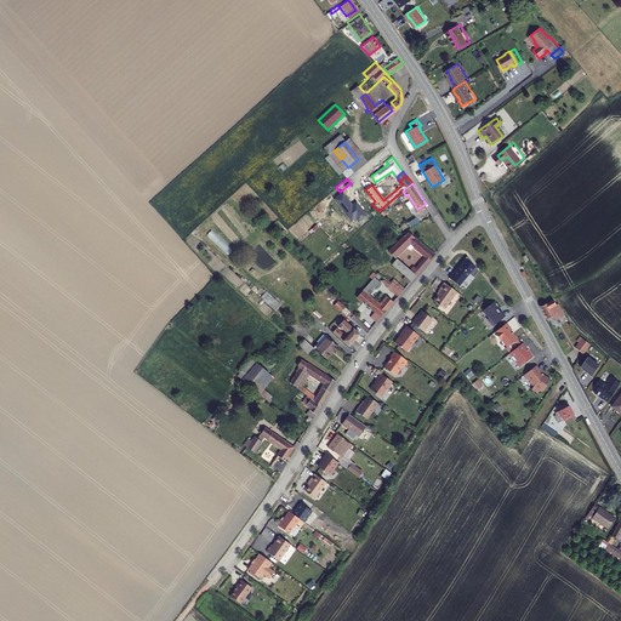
[(211,231),(208,234),(218,245),(223,241),(211,231)]
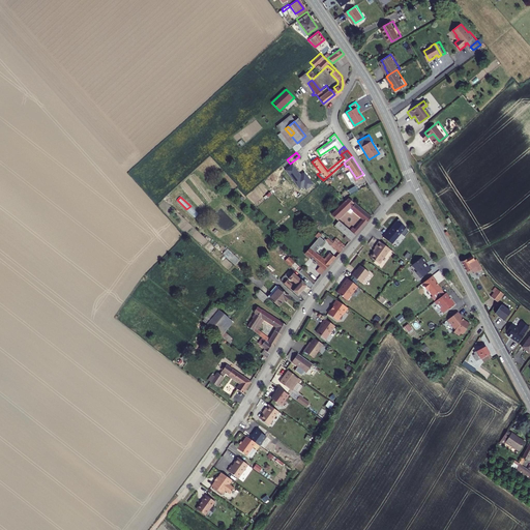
[(348,197),(331,212),(337,218),(350,207),(363,218),(364,219),(363,221),(364,223),(371,215),(348,197)]
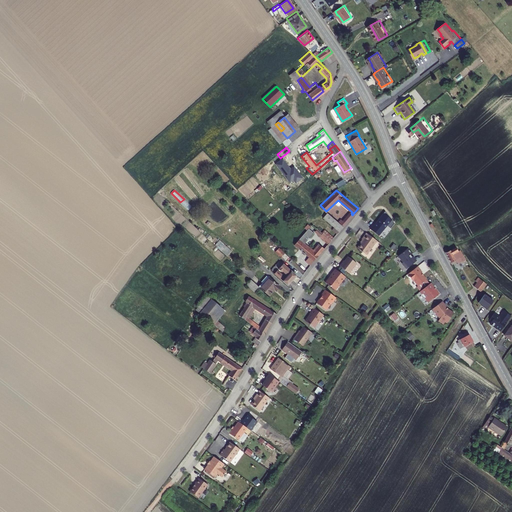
[(327,213),(323,217),(334,226),(332,228),(337,233),(349,218),(347,216),(344,219),(342,218),(338,223),(327,213)]
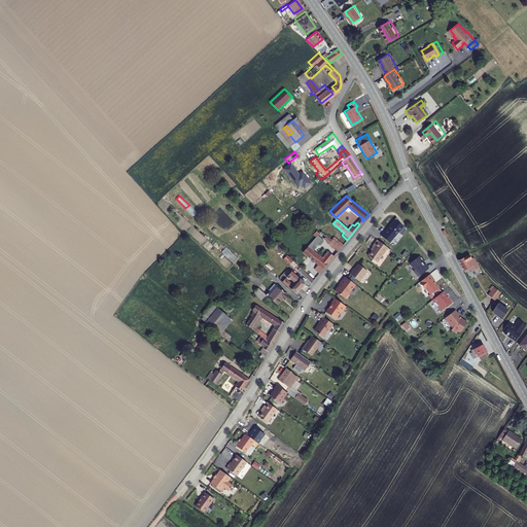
[(398,231),(390,223),(385,231),(384,231),(381,234),(389,241),(398,231)]
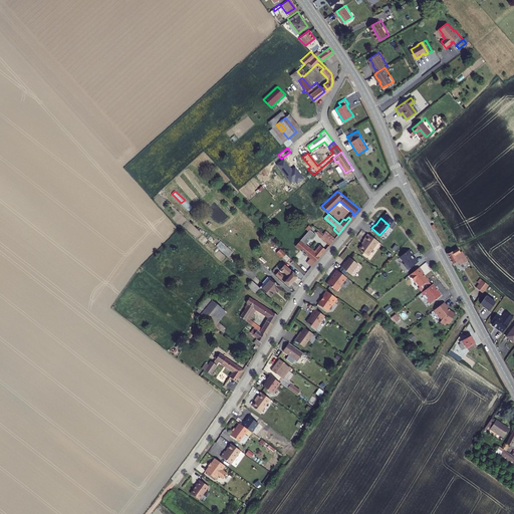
[(307,232),(295,245),(309,257),(306,262),(311,266),(325,249),(319,244),(314,251),(304,243),(314,232),(328,244),(332,240),(314,225),(311,228),(309,226),(305,230),(307,232)]
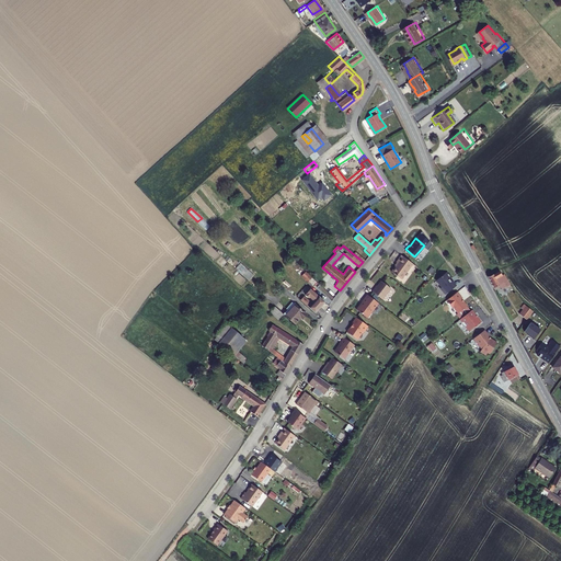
[(412,262),(400,253),(396,260),(397,261),(390,270),(400,277),(412,262)]
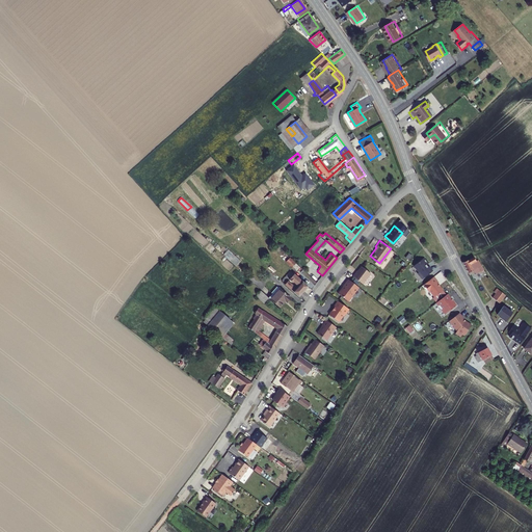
[(229,248),(223,255),(236,266),(241,260),(229,248)]
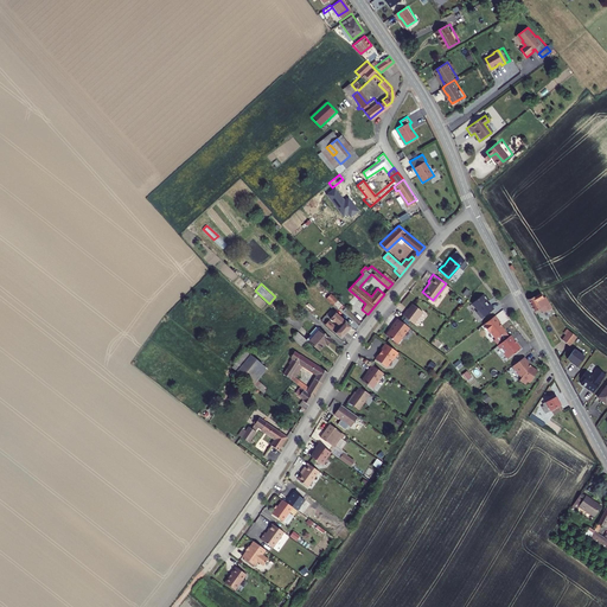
[(328,291),(323,296),(332,305),(337,299),(328,291)]
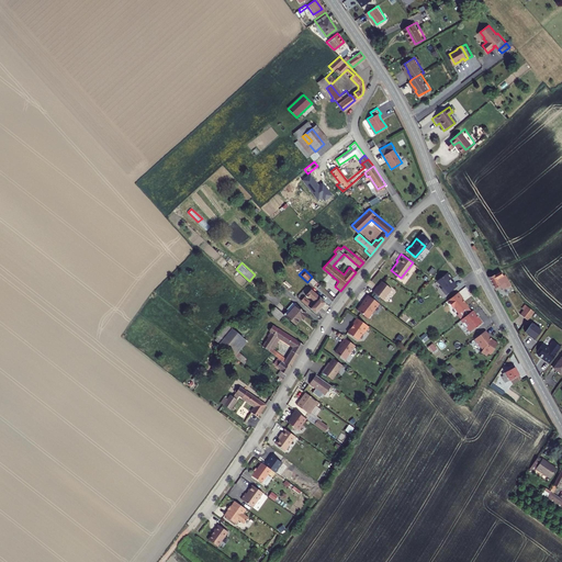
[(499,270),(489,277),(495,288),(498,285),(499,289),(503,288),(505,292),(508,290),(509,290),(513,288),(503,273),(502,274),(499,270)]
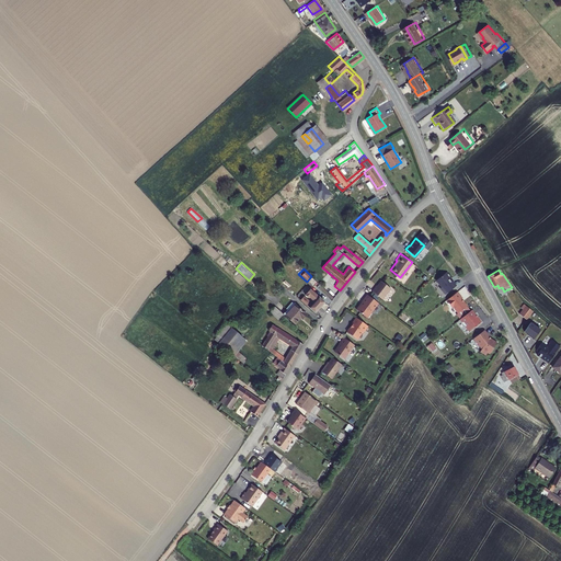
[(451,276),(447,271),(436,278),(441,284),(439,285),(445,293),(456,284),(451,278),(451,279),(449,277),(451,276)]
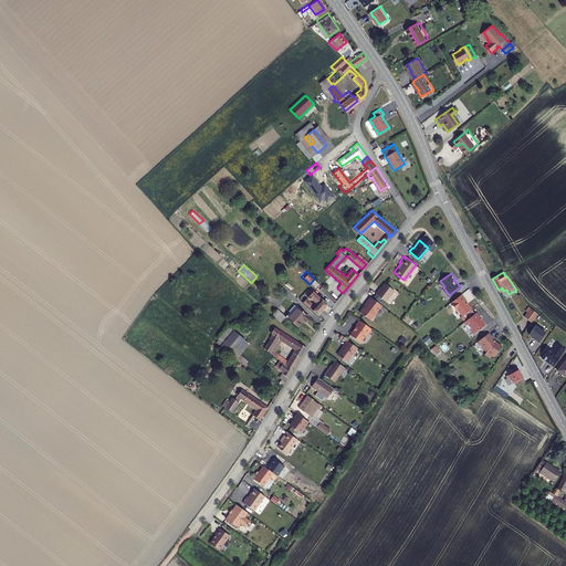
[(394,289),(384,282),(380,286),(375,292),(385,300),(394,289)]
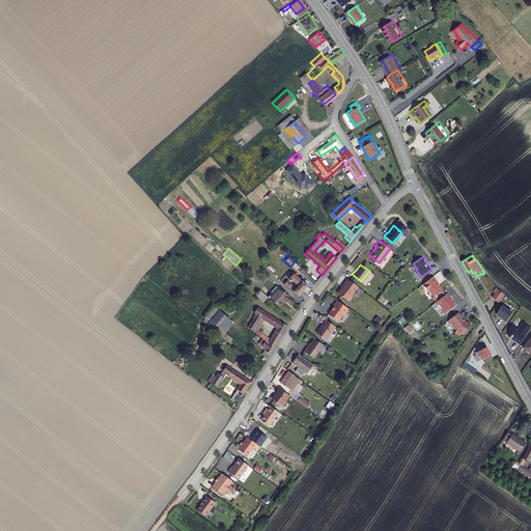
[(292,273),(287,278),(290,281),(294,278),(297,281),(292,286),(286,280),(283,283),(297,296),(306,285),(292,273)]
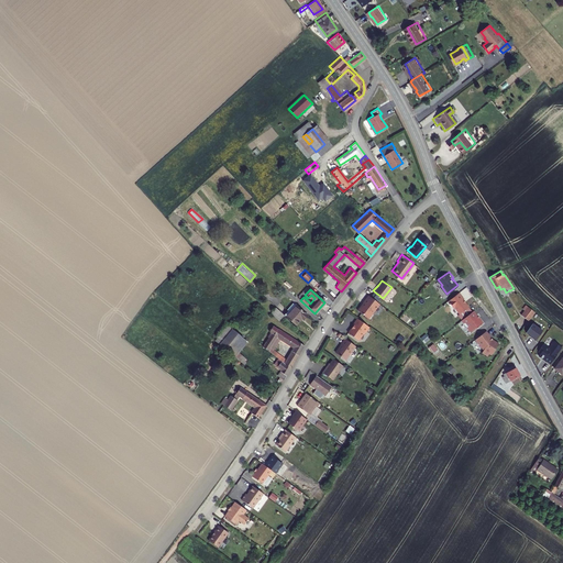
[(464,297),(459,291),(448,299),(454,307),(454,306),(460,312),(468,306),(463,298),(464,297)]
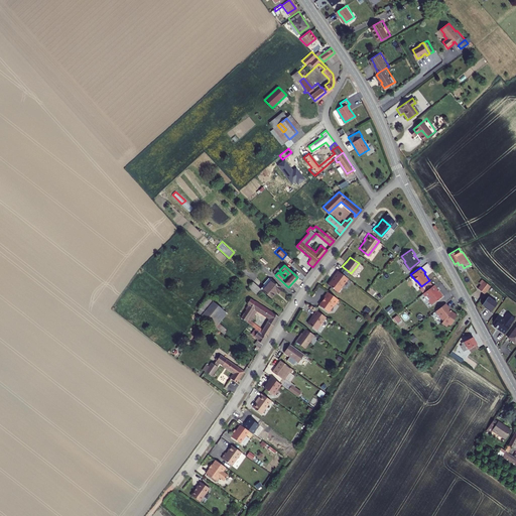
[(338,291),(348,277),(337,269),(332,275),(334,277),(333,279),(332,278),(331,279),(328,283),(338,291)]
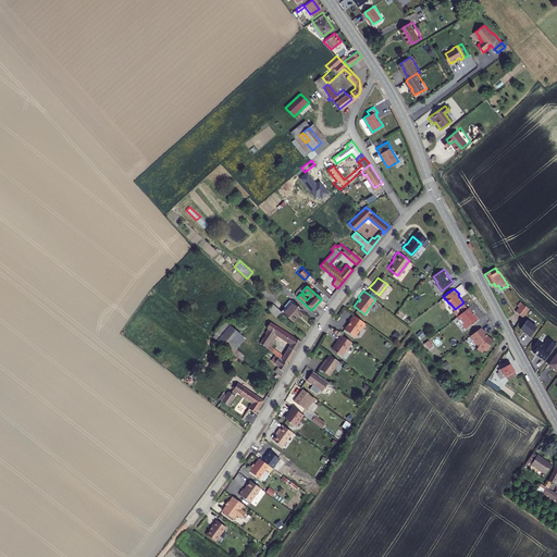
[(292,301),(282,312),(292,321),(298,314),(300,316),(304,312),(292,301)]
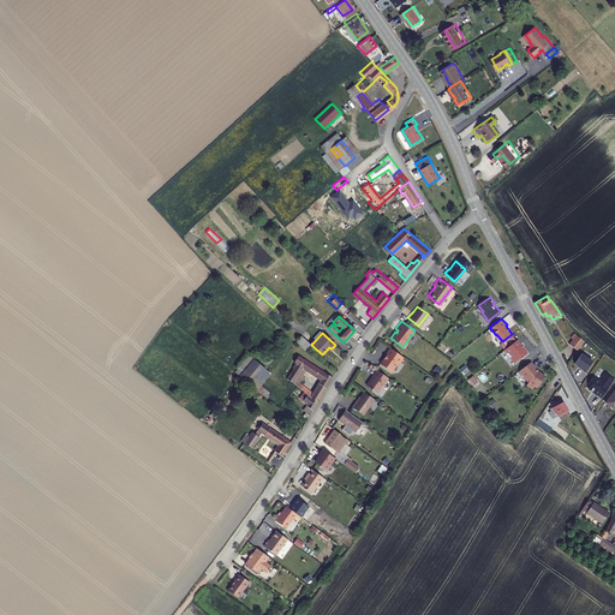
[(577,333),(568,346),(577,352),(584,341),(577,333)]
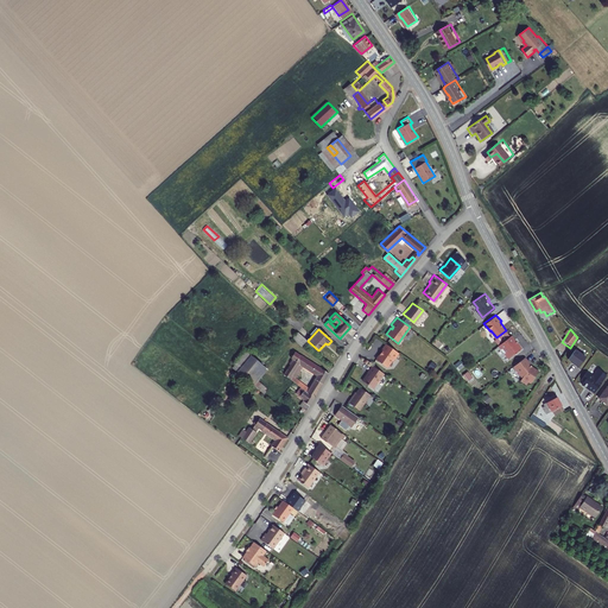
[(517,342),(511,335),(500,343),(502,347),(501,347),(505,352),(506,350),(510,356),(521,347),(517,341),(517,342)]
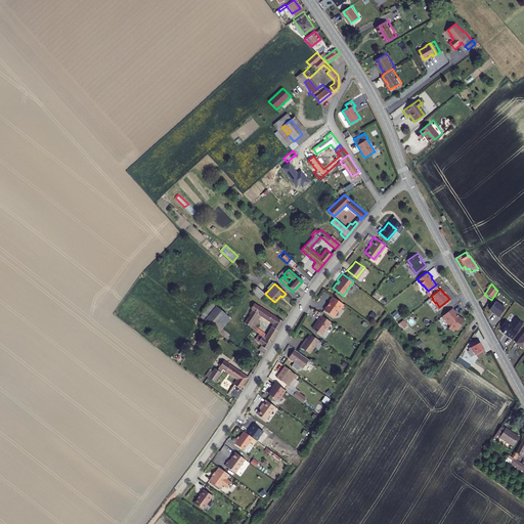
[(339,310),(344,303),(333,295),(329,300),(329,301),(329,302),(323,308),(332,314),(335,313),(338,309),(339,310)]
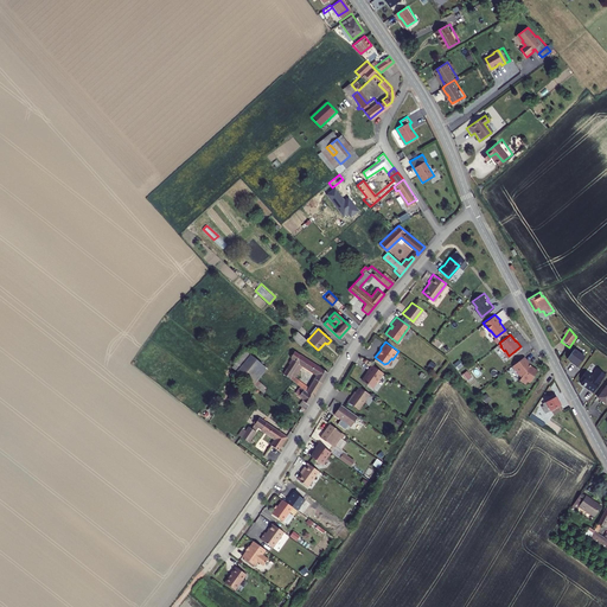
[(575,347),(568,358),(572,360),(575,363),(574,363),(579,366),(586,356),(575,347)]
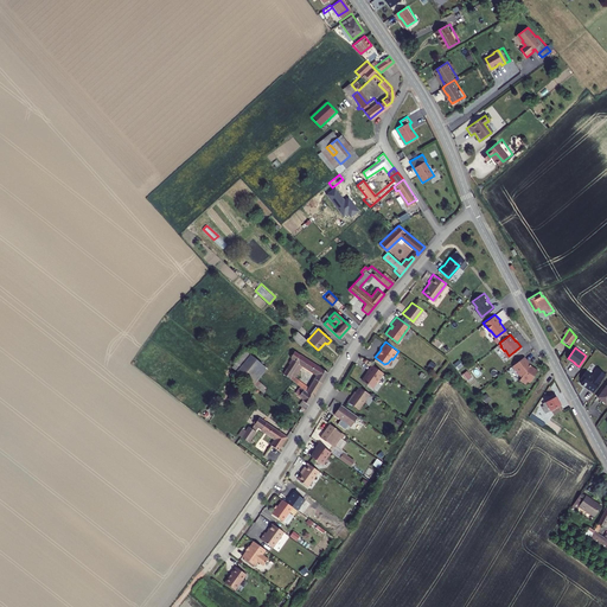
[(327,372),(294,350),(291,356),(293,357),(302,363),(318,375),(313,382),(320,385),(327,372)]
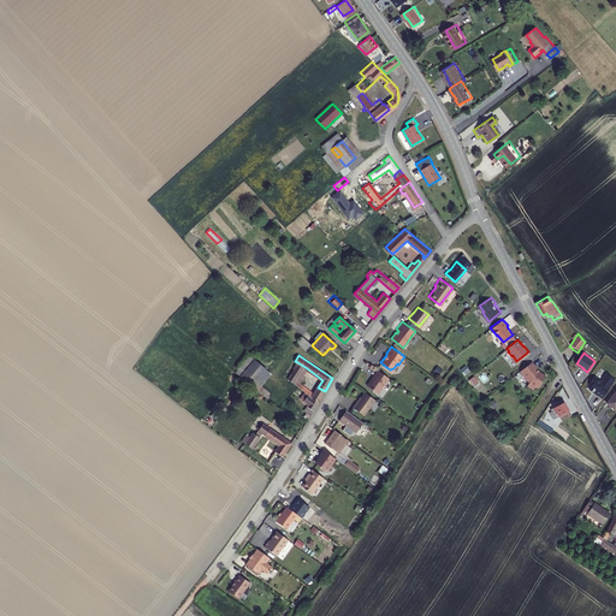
[(537,366),(532,360),(520,369),(528,380),(529,380),(527,384),(533,388),(534,384),(538,386),(545,374),(539,369),(535,367),(537,366)]
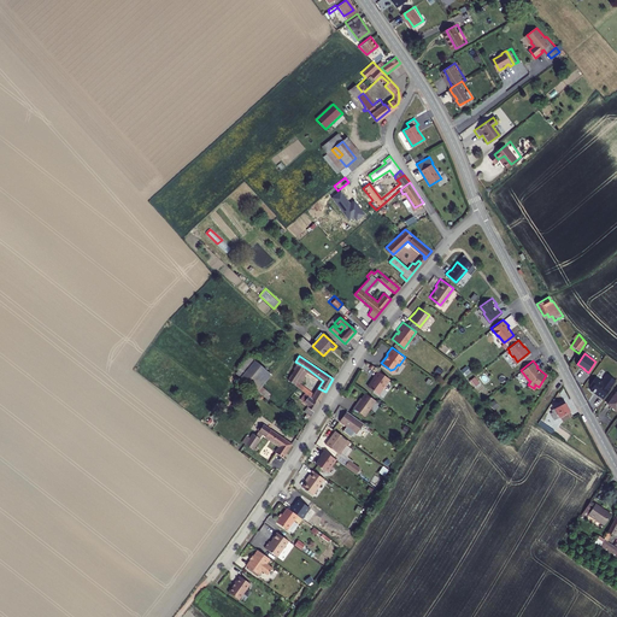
[(257,363),(244,378),(254,387),(268,371),(257,363)]
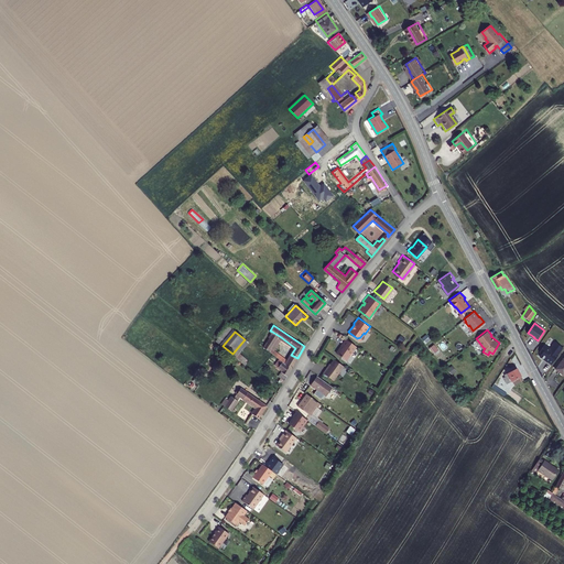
[(272,332),(269,335),(273,338),(273,339),(277,343),(281,337),(272,332)]
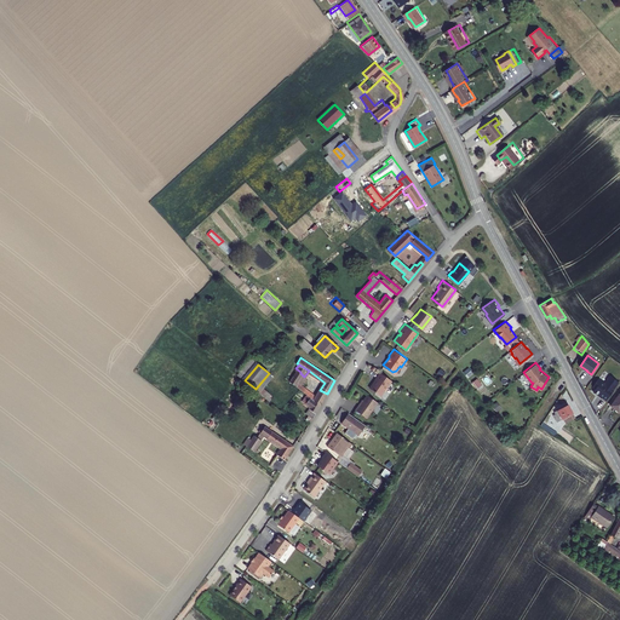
[(367,366),(363,372),(371,377),(374,371),(367,366)]
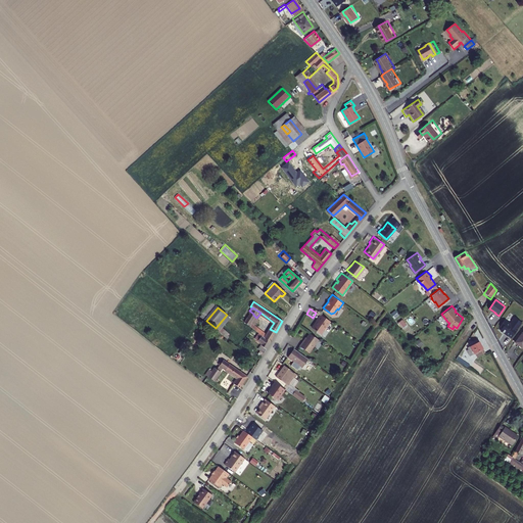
[(253,314),(249,311),(245,316),(242,320),(259,333),(271,341),(274,336),(268,333),(267,334),(252,323),(256,318),(253,315),(253,314)]
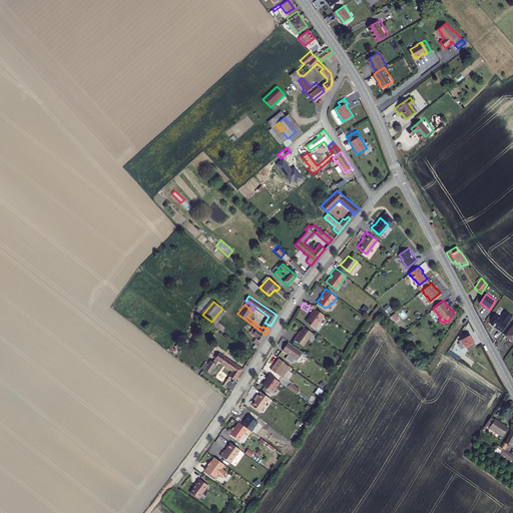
[(365,305),(361,309),(365,313),(369,308),(365,305)]
